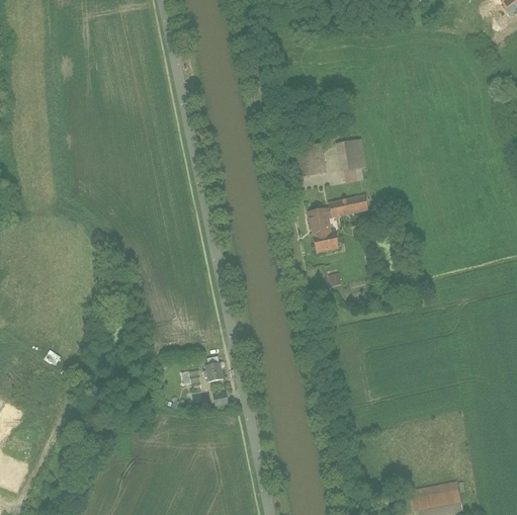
[(365,164),(361,139),(337,143),(341,168),(345,167),(362,164),(365,164)]
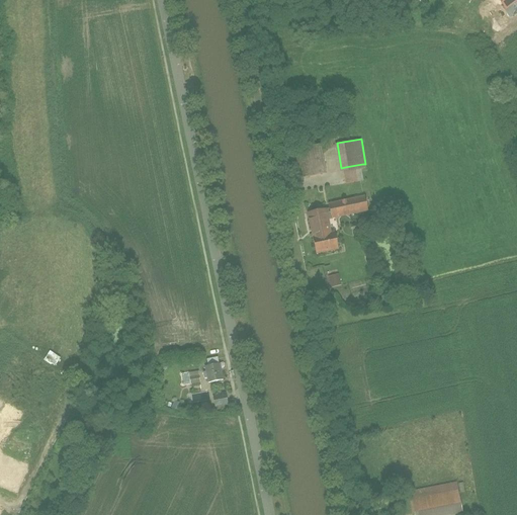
[(326,171),(321,143),(295,148),(300,175),(326,171)]
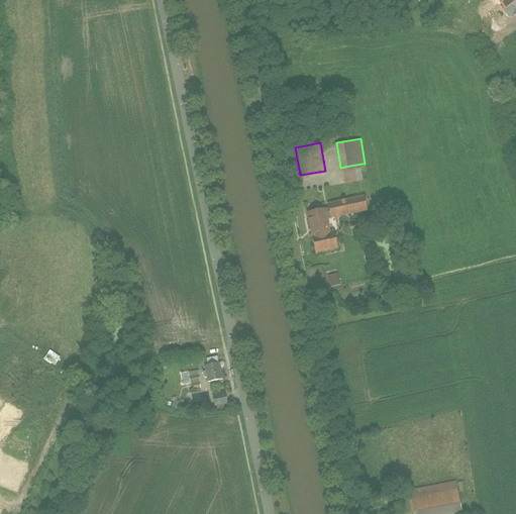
[(344,167),(346,180),(364,177),(362,164),(344,167)]
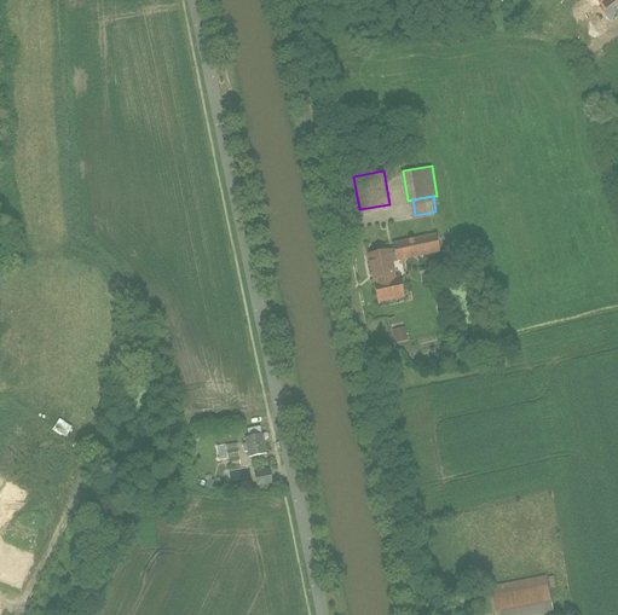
[(394,247),(368,253),(377,301),(404,296),(400,273),(397,274),(394,261),(440,251),(437,231),(393,241),(394,247)]
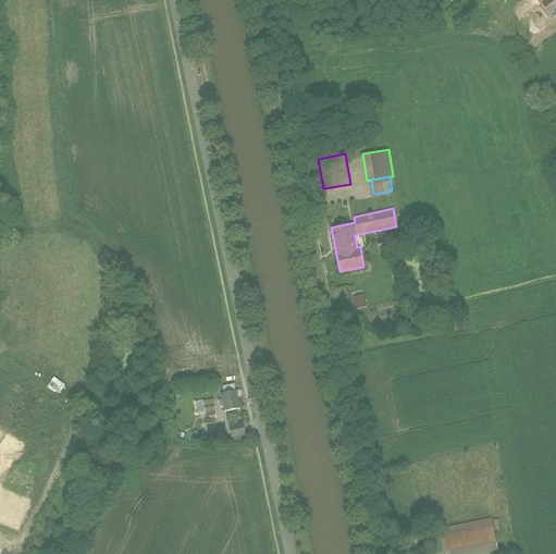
[(365,292),(355,295),(358,306),(368,303),(365,292)]
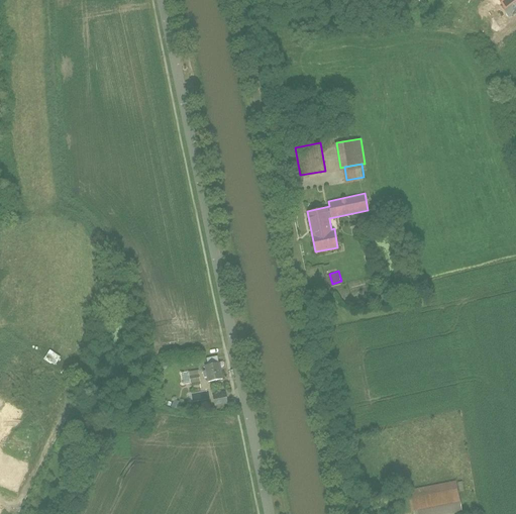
[(49,347),(44,356),(55,363),(60,354),(49,347)]
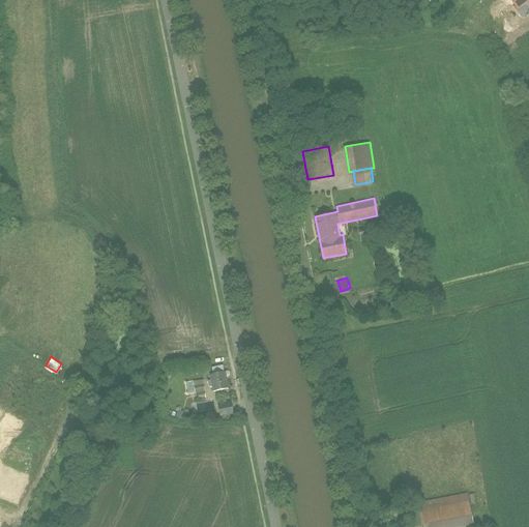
[(213,391),(230,388),(225,362),(214,364),(216,373),(210,374),(213,391)]
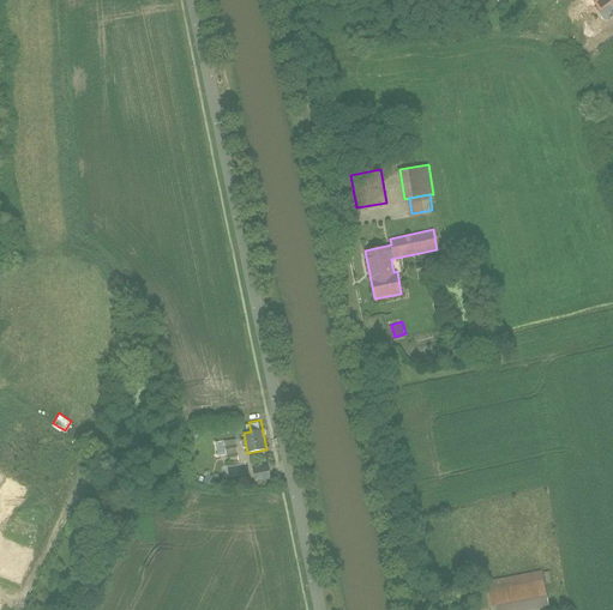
[(235,456),(233,441),(223,442),(224,457),(235,456)]
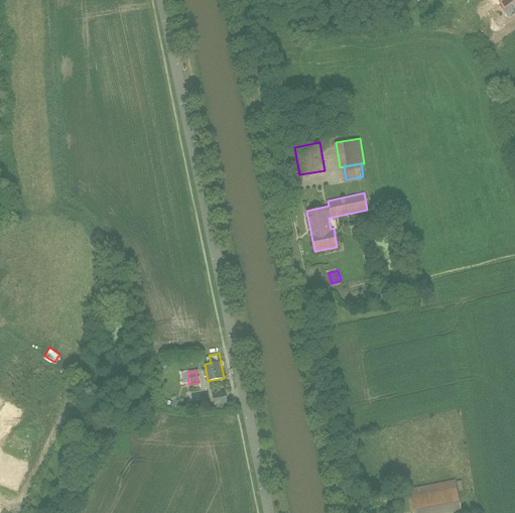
[(226,401),(226,390),(215,391),(216,402),(226,401)]
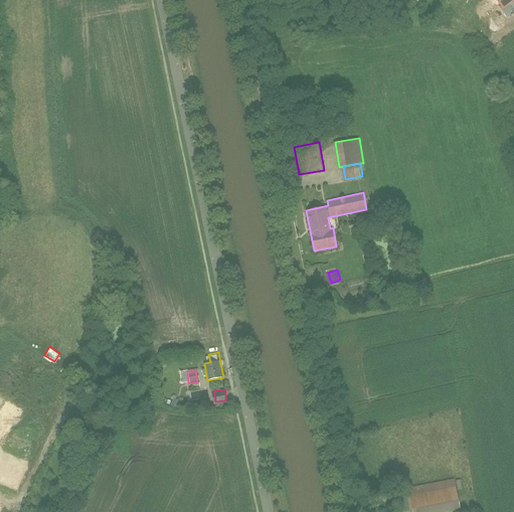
[(459,498),(455,478),(408,488),(412,507),(459,498)]
